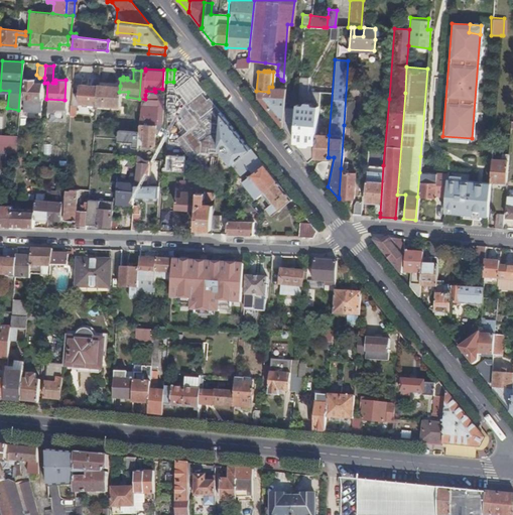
[(21,109),(40,110),(41,83),(33,82),(33,79),(23,78),(21,109)]
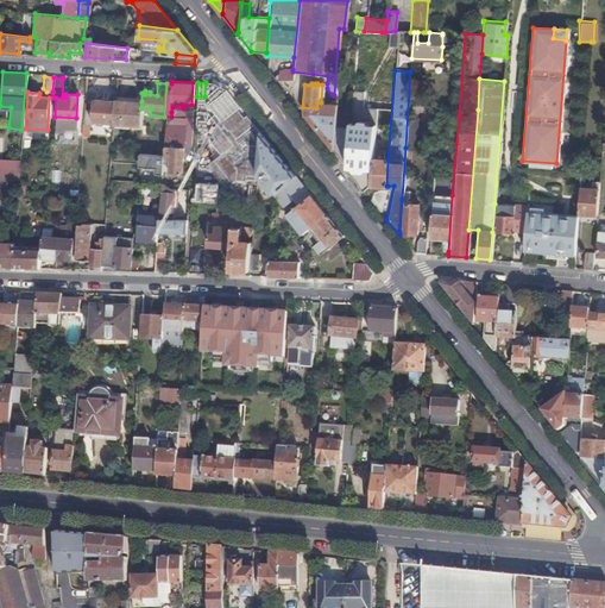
[(235,101),(227,92),(227,101),(226,137),(231,137),(231,135),(238,136),(238,133),(239,114),(234,114),(235,101)]
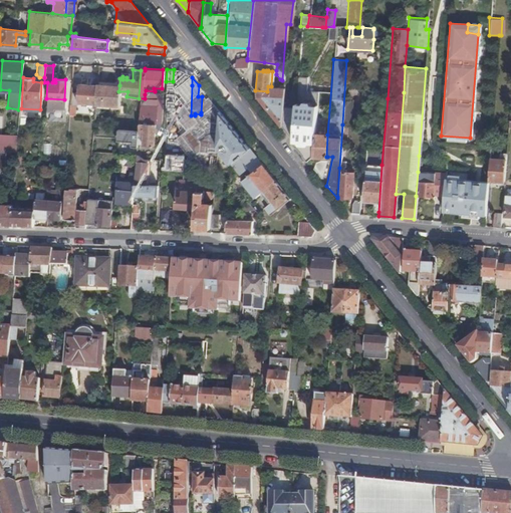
[(191,115),(192,85),(184,85),(184,82),(178,82),(178,84),(170,84),(168,101),(187,103),(187,115),(191,115)]
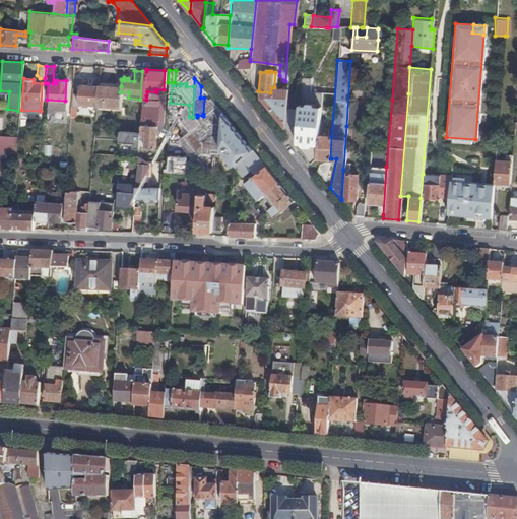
[(77,93),(70,93),(68,117),(72,117),(72,116),(73,116),(74,106),(76,106),(76,104),(91,105),(91,110),(95,110),(97,86),(78,84),(77,93)]
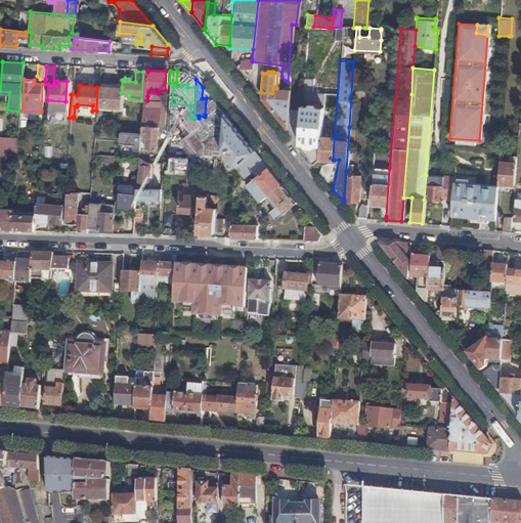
[(98,85),(97,87),(96,111),(95,120),(102,120),(103,106),(109,106),(107,111),(111,111),(112,107),(121,107),(121,98),(121,93),(122,87),(98,85)]
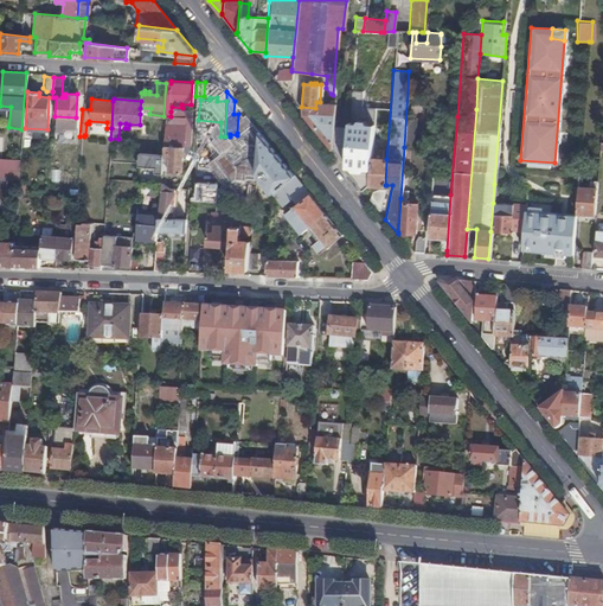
[(301,107),(301,114),(329,150),(332,126),(334,103),(324,103),(320,102),(316,102),(315,108),(301,107)]
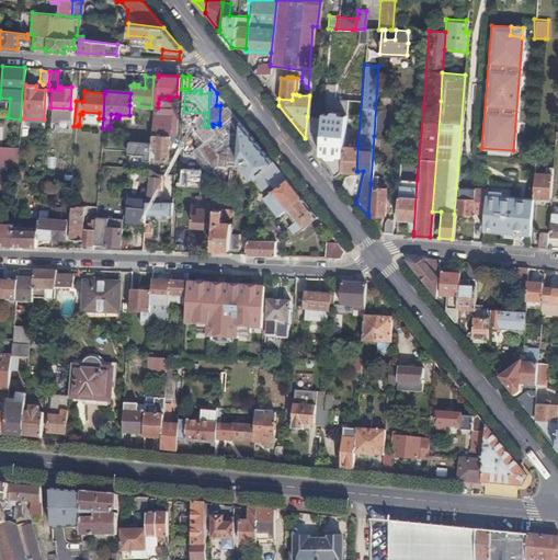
[(158,107),(151,107),(150,135),(168,135),(174,135),(175,104),(158,103),(158,107)]
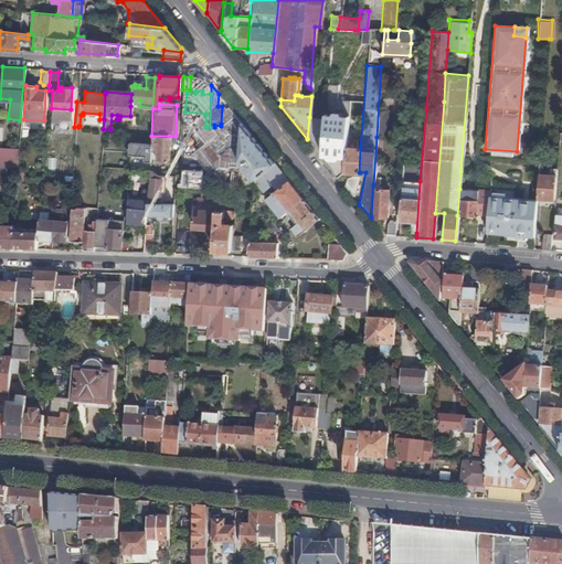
[(331,116),(324,116),(324,118),(322,138),(346,139),(348,117),(335,116),(335,113),(331,113),(331,116)]
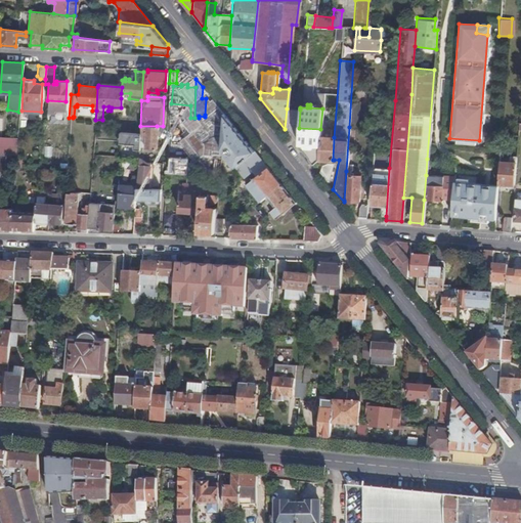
[(287,109),(285,129),(298,144),(298,135),(299,128),(300,110),(287,109)]
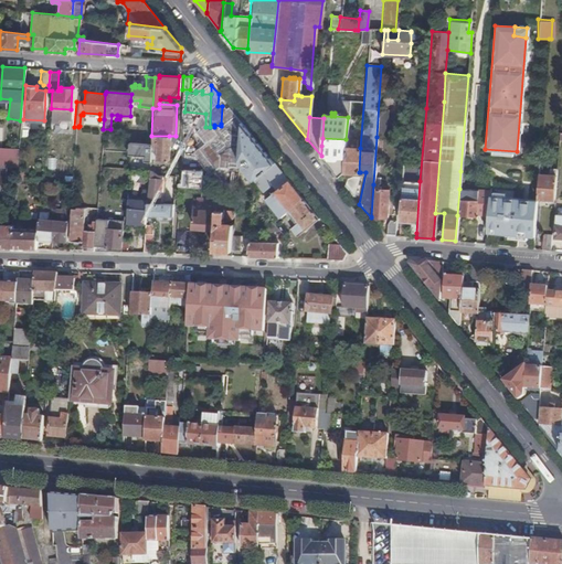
[(273,162),(240,121),(240,126),(239,148),(237,157),(237,161),(252,179),(273,162)]
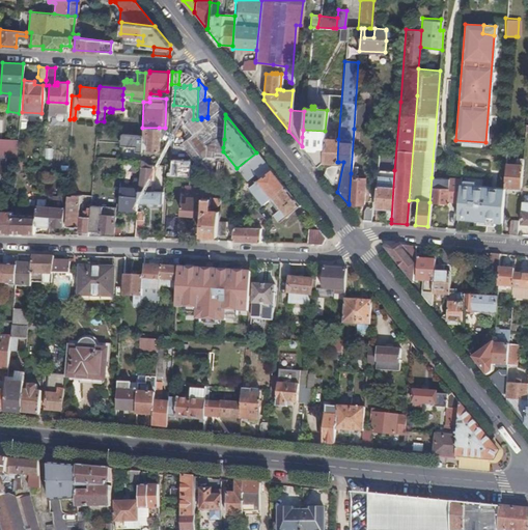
[(207,116),(207,118),(205,138),(214,138),(224,139),(225,118),(207,116)]
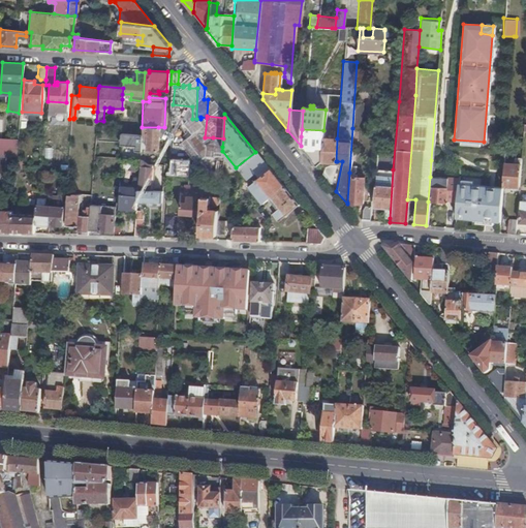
[(158,127),(142,127),(141,134),(141,136),(144,136),(143,141),(146,141),(146,149),(157,149),(158,127)]
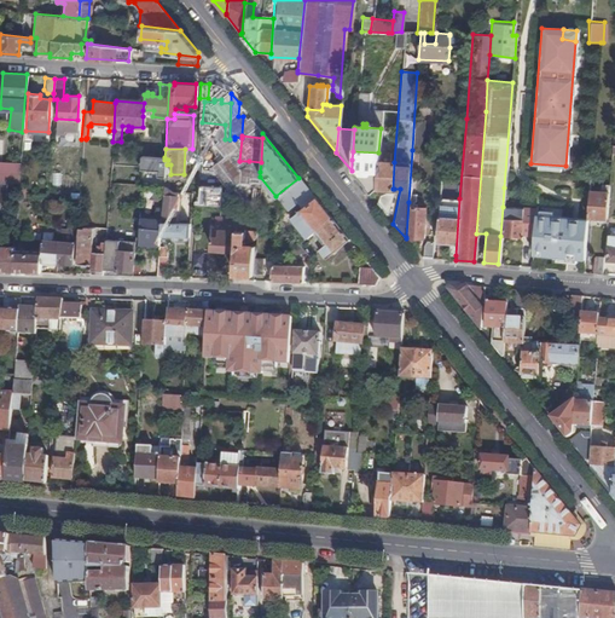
[(377,161),(378,157),(378,152),(353,151),(352,160),(377,161)]
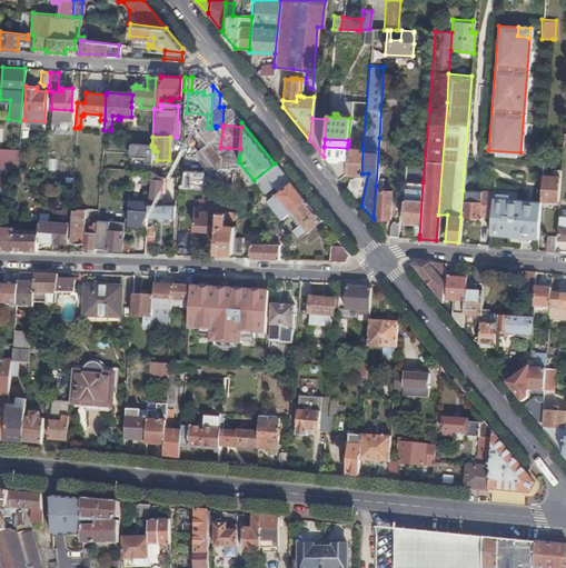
[(151,147),(151,145),(129,143),(128,155),(145,157),(145,161),(151,162),(151,147)]
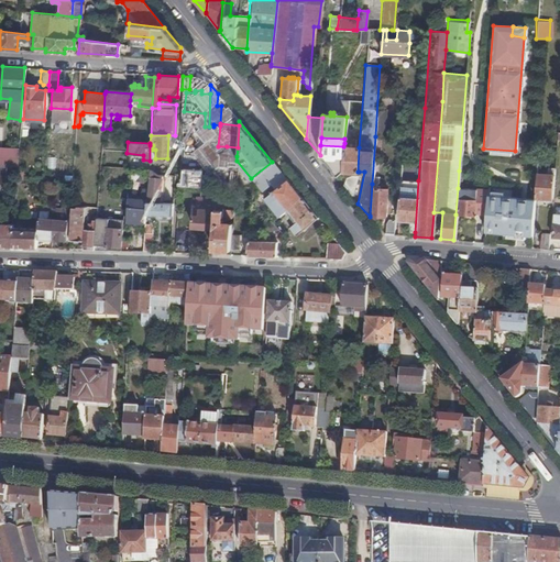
[(358,172),(359,147),(353,146),(353,144),(344,143),(343,146),(342,169),(358,172)]
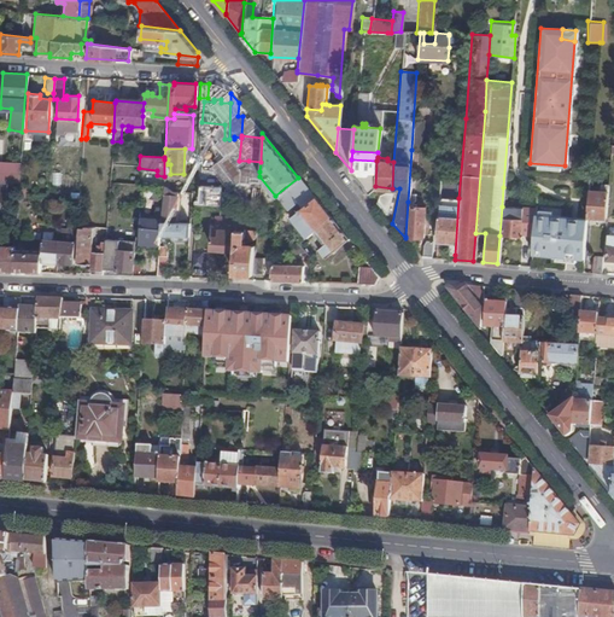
[(351,159),(351,170),(368,192),(375,186),(376,161),(351,159)]
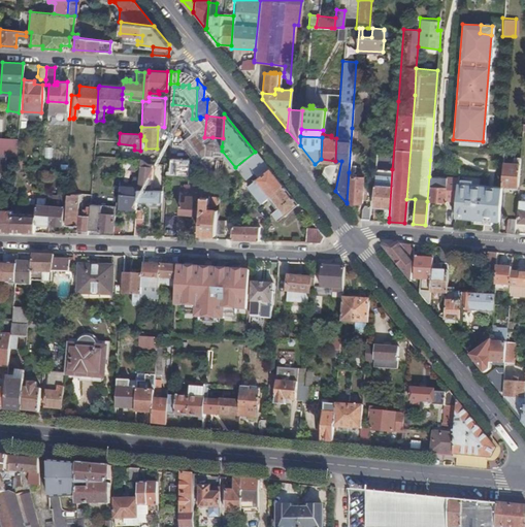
[(17,139),(0,137),(0,155),(4,156),(14,156),(17,139)]
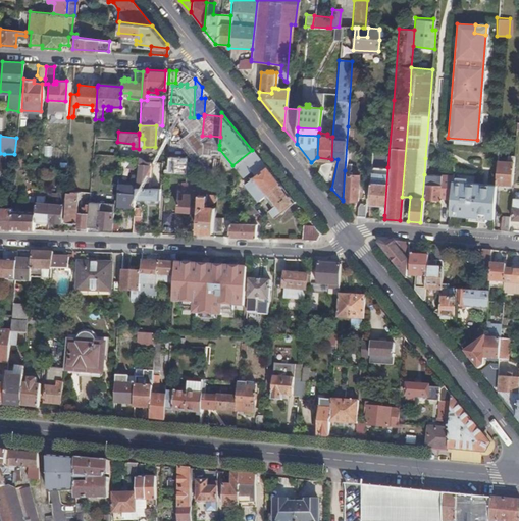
[(220,137),(210,136),(209,143),(219,145),(220,137)]
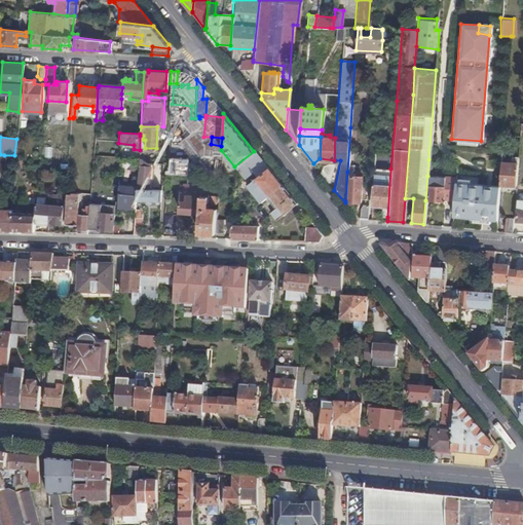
[(282,185),(254,151),(234,166),(244,178),(252,172),(256,177),(246,185),(260,202),(266,197),(282,185)]
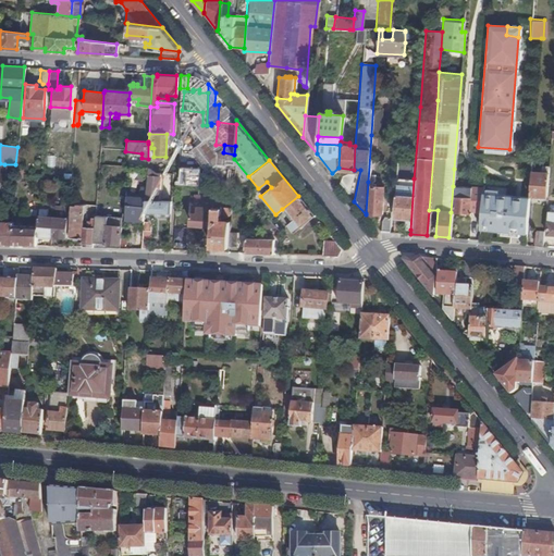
[(15,168),(15,164),(4,164),(4,170),(3,173),(15,173),(15,168)]
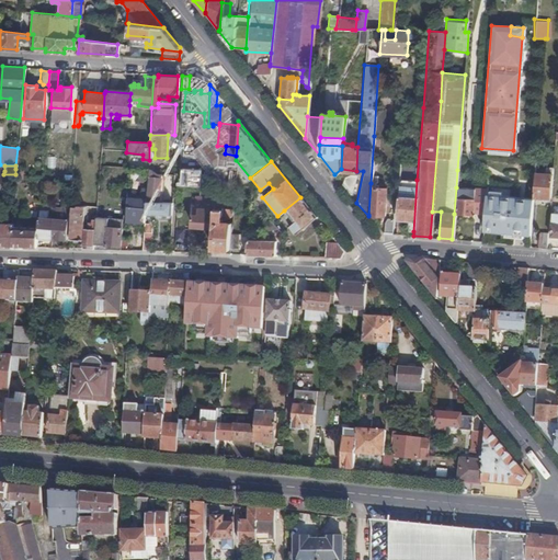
[(157,200),(159,174),(155,174),(148,169),(147,175),(148,176),(146,198),(157,200)]
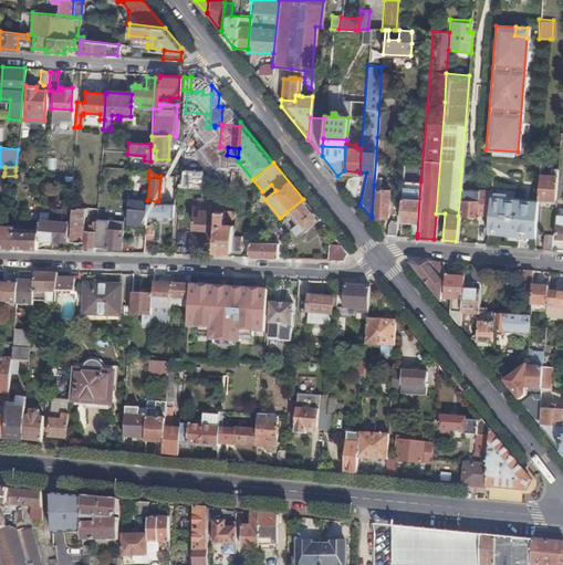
[(537,198),(554,199),(555,176),(550,175),(539,175),(537,198)]
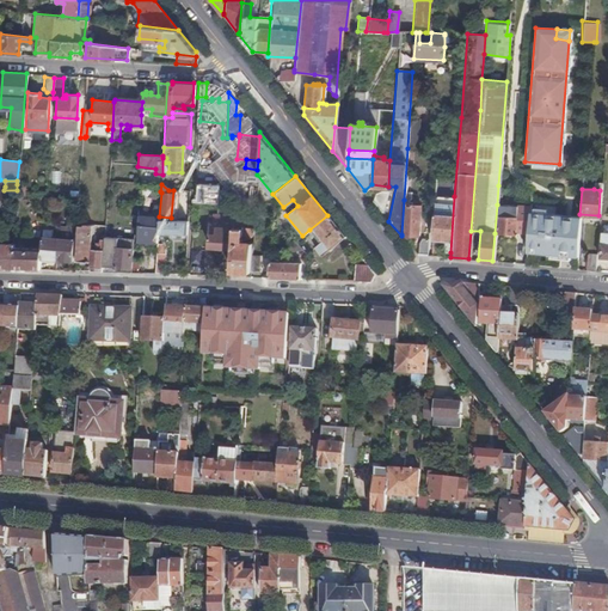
[(374,193),(372,200),(382,212),(387,191),(380,190),(374,193)]
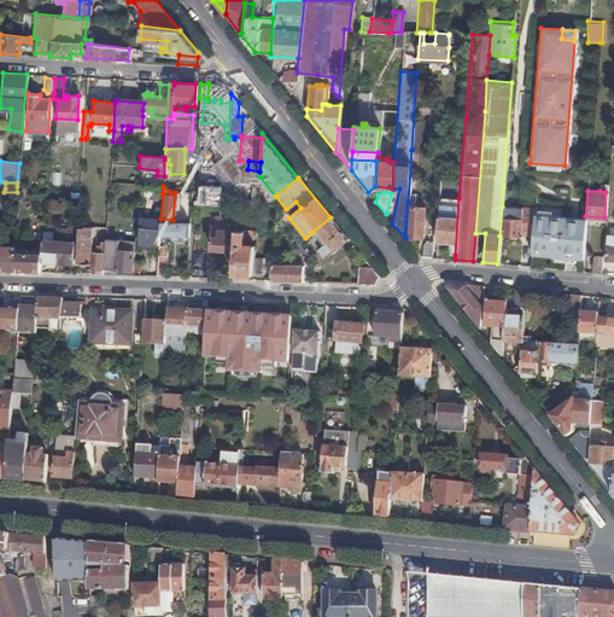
[(455,255),(458,198),(438,197),(434,242),(448,243),(446,254),(455,255)]
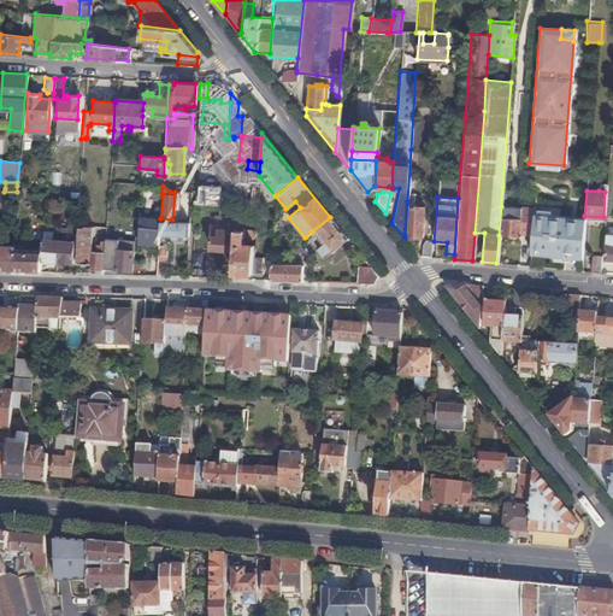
[(407,201),(405,236),(422,238),(424,207),(411,206),(411,201),(407,201)]
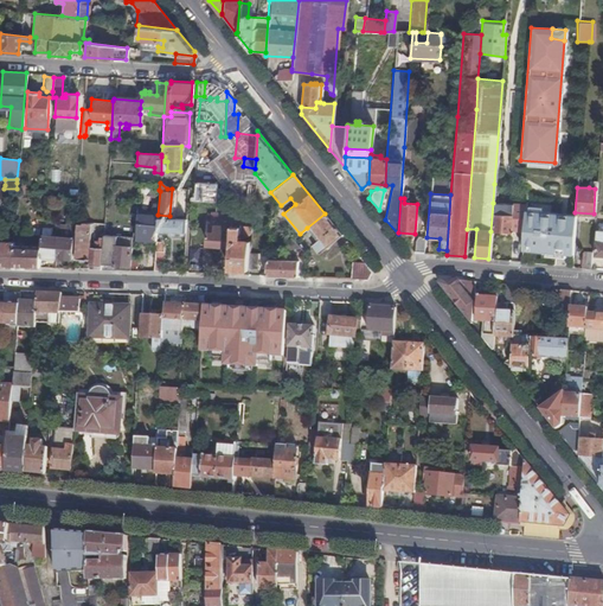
[(523,205),(493,203),(491,231),(510,233),(510,230),(521,231),(523,210),(523,205)]
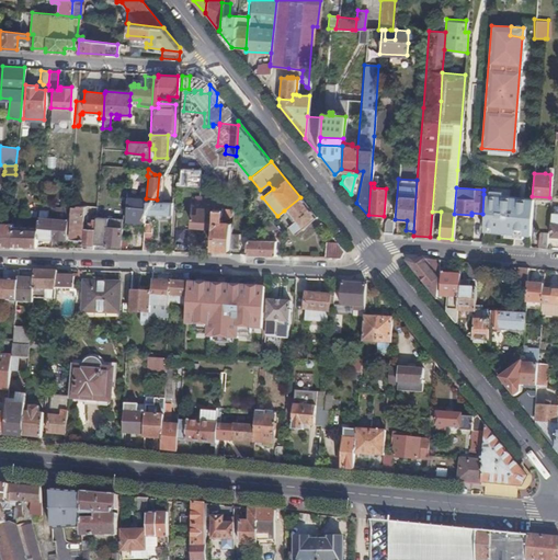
[(144,213),(145,201),(145,198),(146,189),(140,189),(139,197),(126,196),(124,220),(143,221),(144,213)]
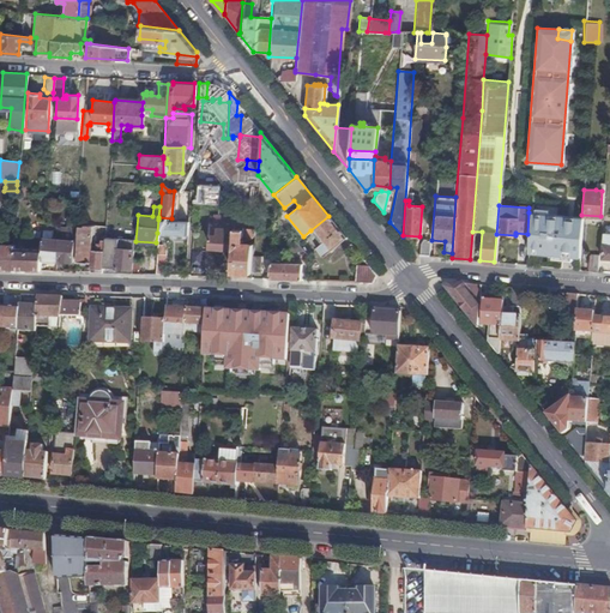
[(235,208),(216,206),(216,215),(212,215),(211,227),(230,228),(233,228),(234,217),(235,208)]
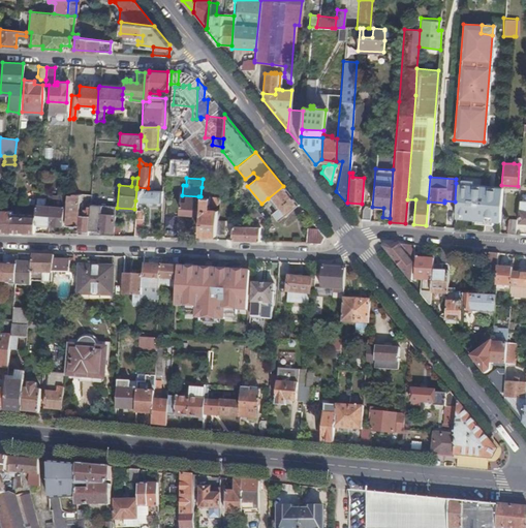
[(455,202),(454,217),(499,221),(501,192),(501,187),(492,186),(491,194),(487,193),(487,186),(456,183),(455,202)]
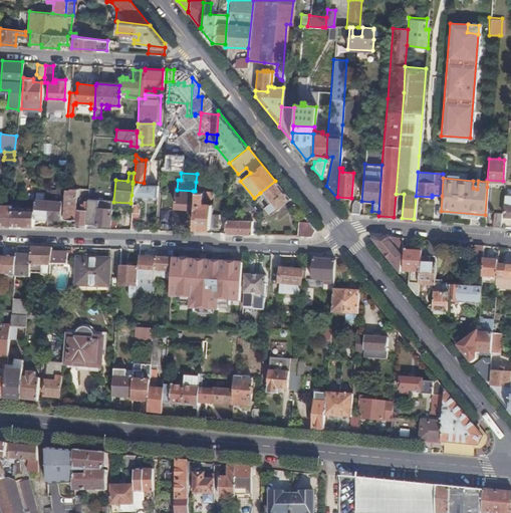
[(288,198),(275,181),(260,193),(268,203),(262,207),(268,214),(288,198)]
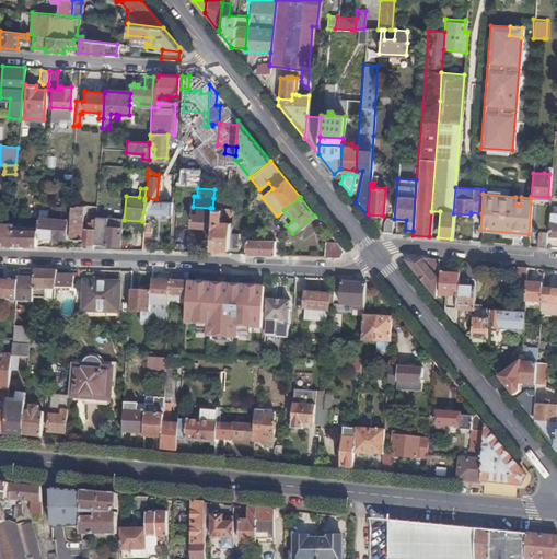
[(212,208),(210,247),(228,248),(229,246),(230,232),(230,221),(220,220),(220,217),(227,218),(231,214),(232,199),(213,198),(212,208)]
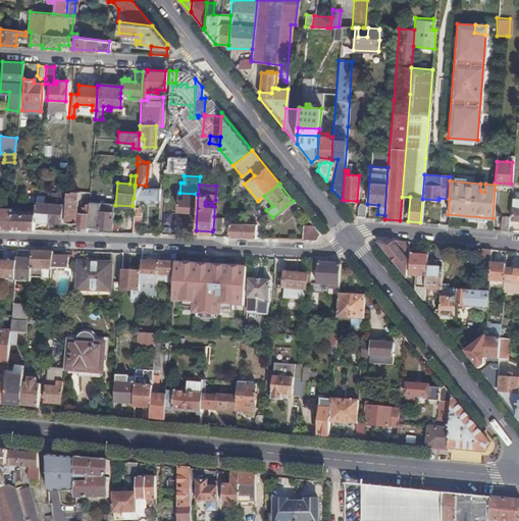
[(158,199),(159,188),(135,187),(134,198),(158,199)]
